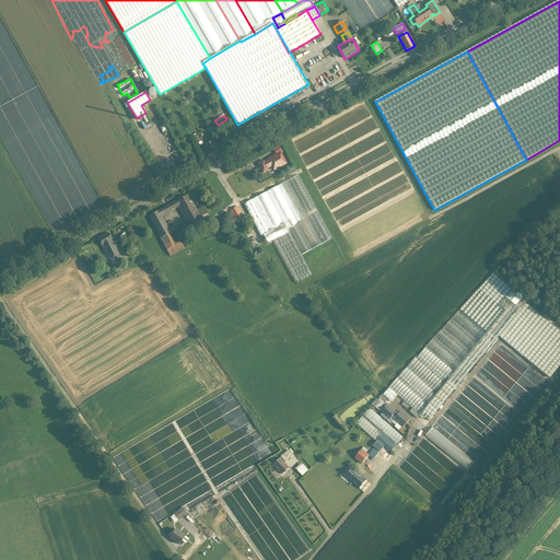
[(9,124),(0,128),(0,136),(7,148),(8,148),(6,142),(13,138),(14,139),(16,138),(9,124)]
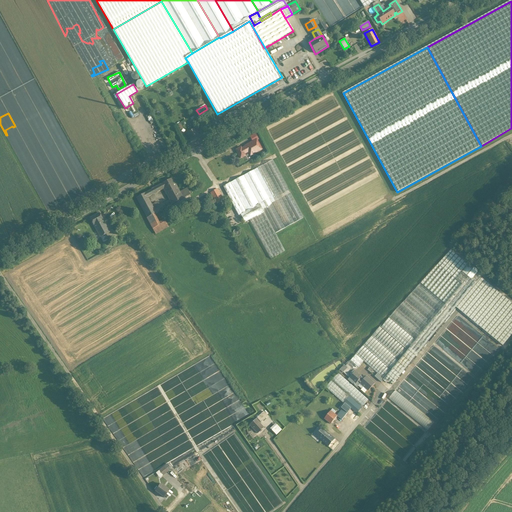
[(194,127),(187,131),(192,140),(199,135),(194,127)]
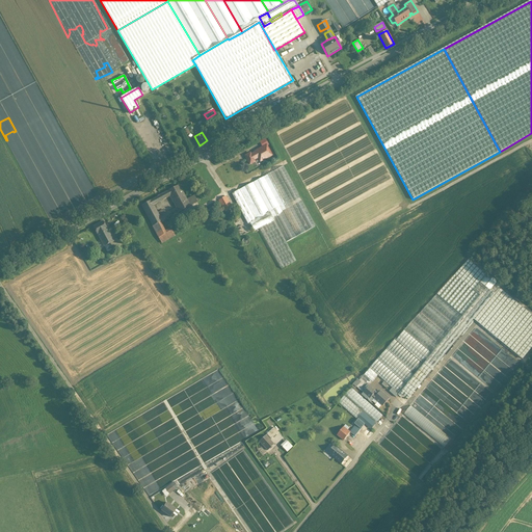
[(200,145),(197,147),(200,151),(212,143),(209,139),(207,140),(200,145)]
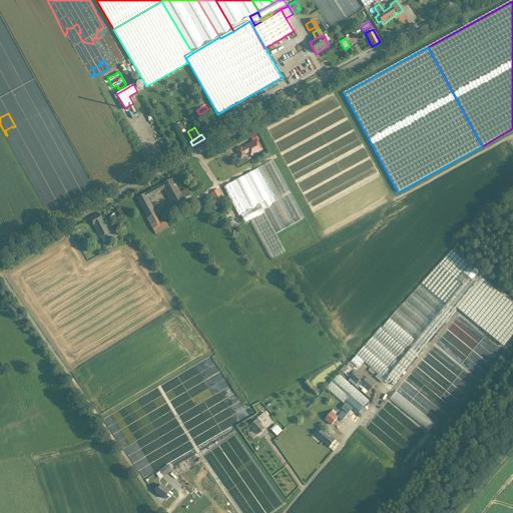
[(252,143),(257,140),(258,140),(254,135),(249,138),(252,143)]
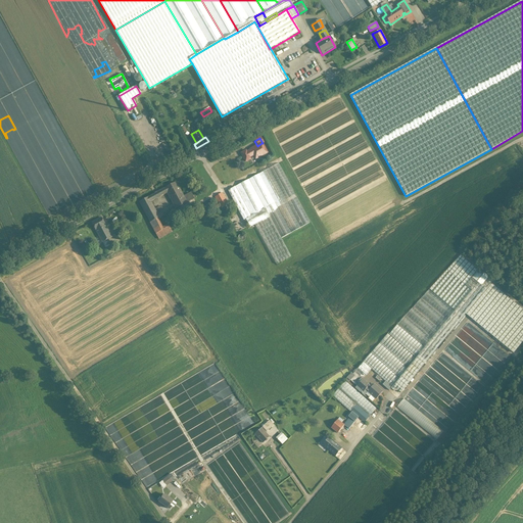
[(257,146),(250,149),(250,150),(246,152),(249,157),(253,155),(255,158),(267,153),(262,143),(257,146)]
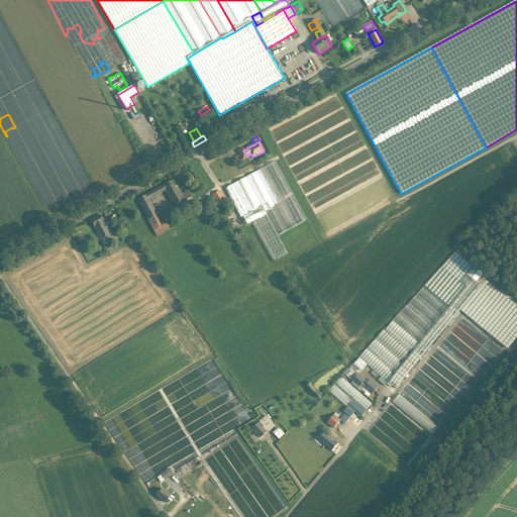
[(243,149),(238,151),(242,161),(247,158),(246,156),(243,150),(243,149)]
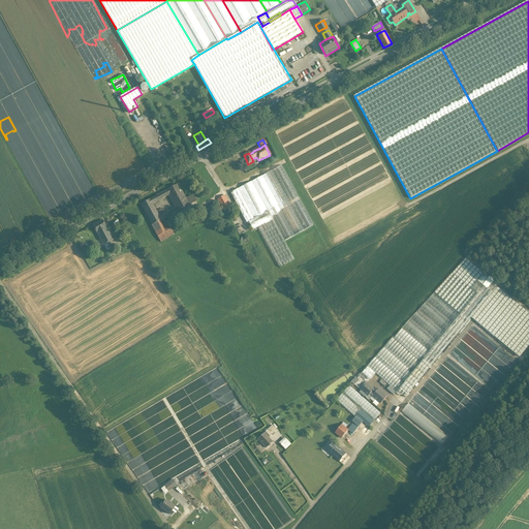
[(281,165),(238,189),(257,227),(280,268),(294,259),(284,241),(313,225),(281,165)]
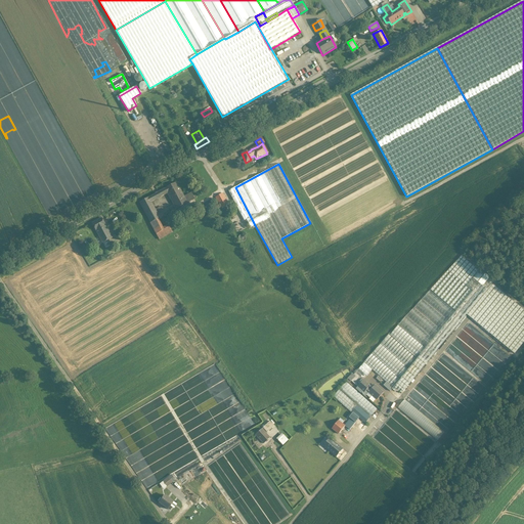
[(175,183),(158,192),(161,198),(168,193),(170,198),(180,192),(175,183)]
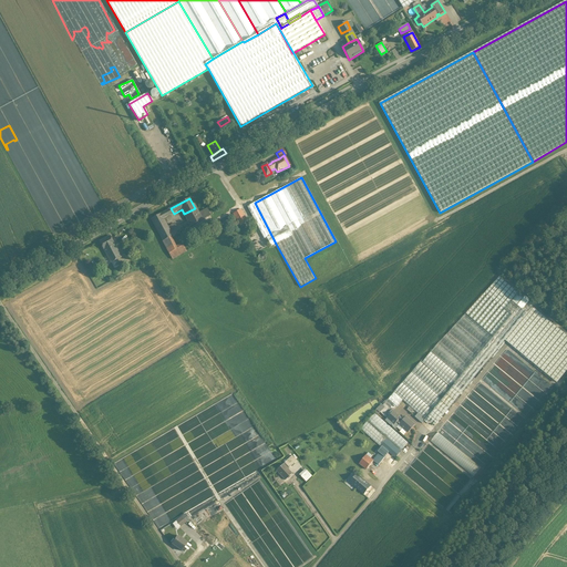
[(276,244),(255,203),(247,207),(265,239),(266,238),(271,247),(276,244)]
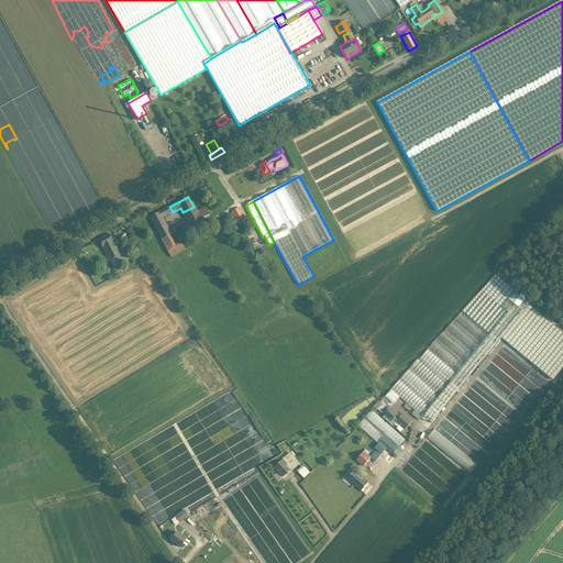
[(194,207),(183,212),(187,220),(189,224),(200,219),(197,211),(194,207)]
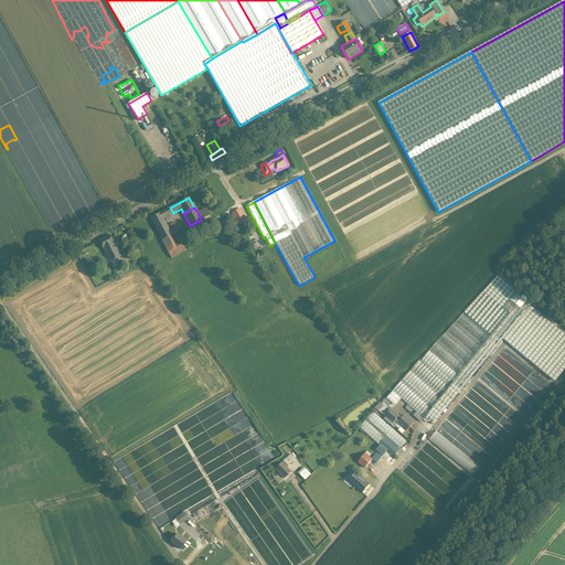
[(206,208),(198,212),(201,220),(210,214),(206,208)]
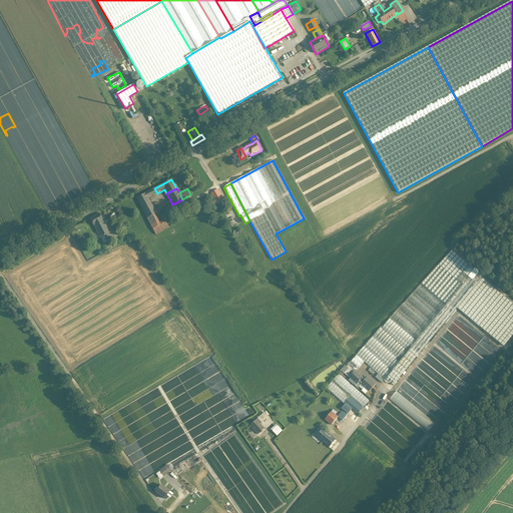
[(154,194),(151,190),(136,198),(147,218),(154,214),(162,210),(160,206),(153,209),(152,206),(147,198),(154,194)]
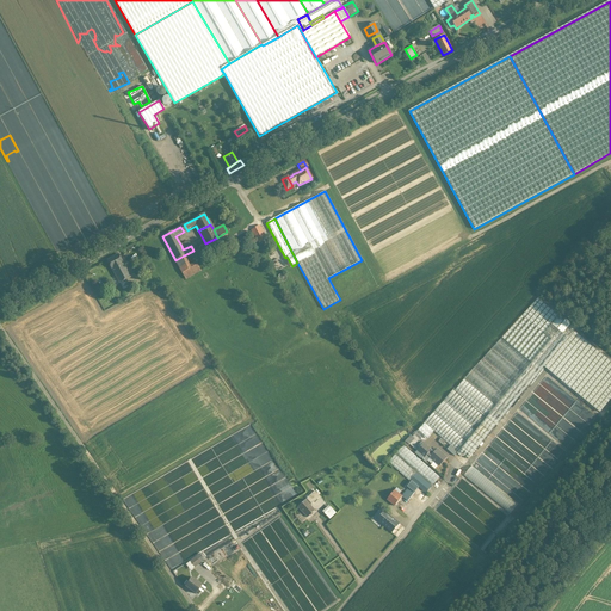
[(259,227),(252,230),(259,244),(266,239),(259,227)]
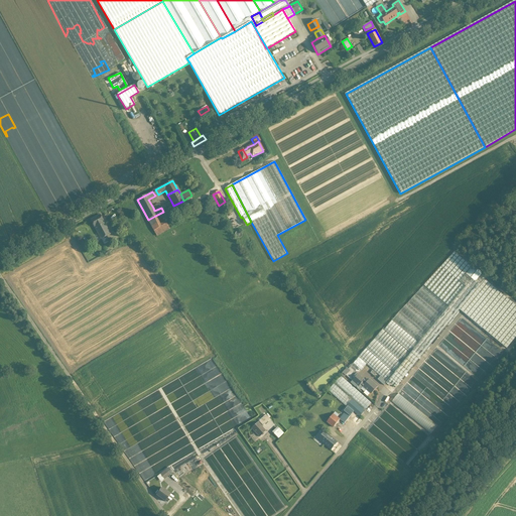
[(100,215),(91,220),(94,227),(104,222),(100,215)]
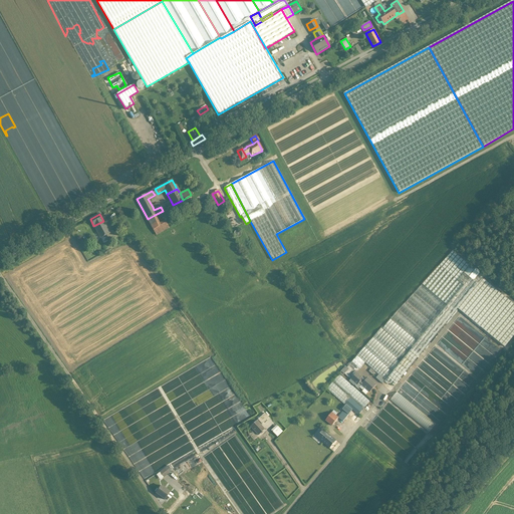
[(155,215),(148,219),(154,230),(161,226),(155,215)]
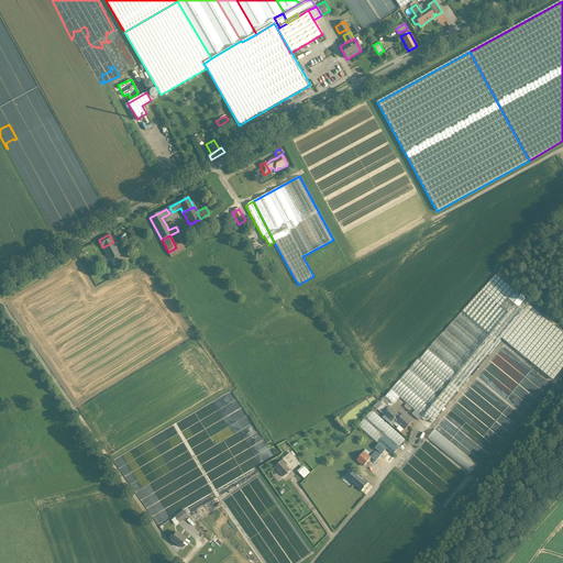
[(113,242),(102,247),(110,262),(116,258),(121,255),(113,242)]
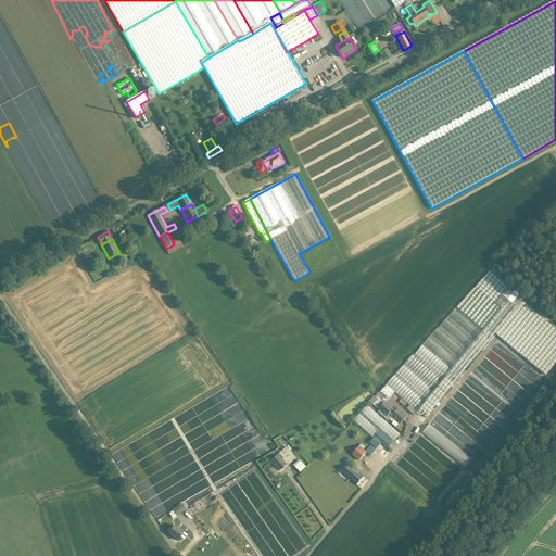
[(174,244),(166,249),(169,254),(184,245),(181,240),(174,244)]
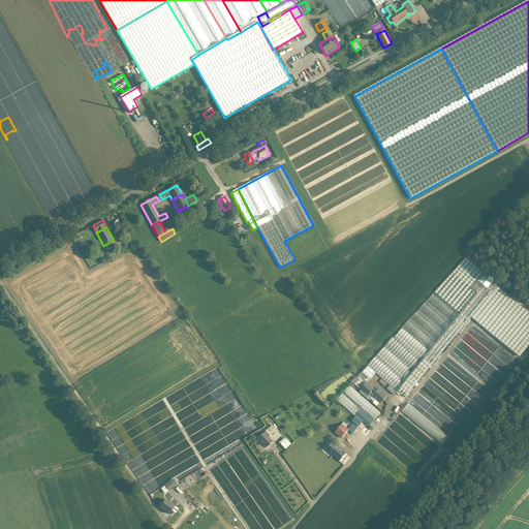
[(466,258),(435,292),(461,315),(477,294),(472,289),(478,281),(485,274),(466,258)]
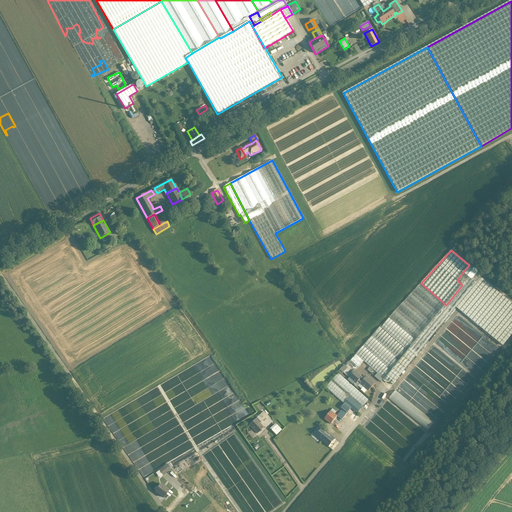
[(478,271),(469,264),(469,265),(463,272),(476,283),(481,277),(483,276),(478,272),(478,271)]
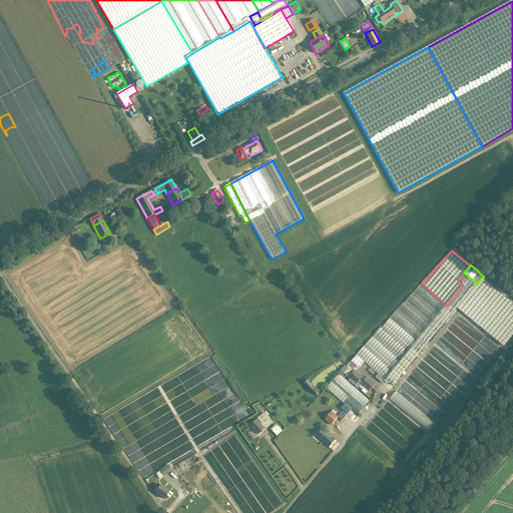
[(447,306),(425,332),(424,332),(417,341),(411,348),(419,354),(458,307),(477,284),(464,273),(458,281),(463,286),(447,306)]
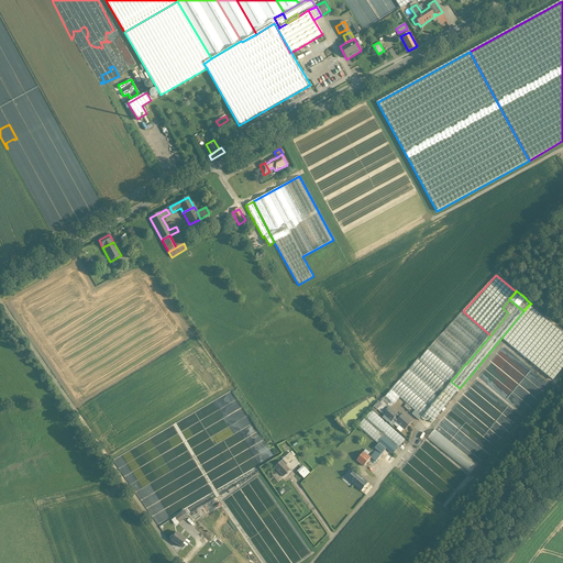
[(562,366),(562,332),(529,305),(523,311),(503,337),(553,378),(562,366)]
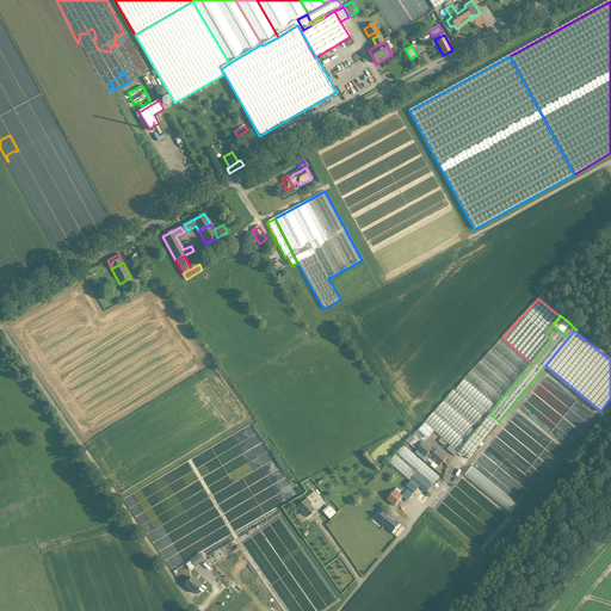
[(503,338),(474,369),(505,395),(506,395),(532,364),(503,338)]
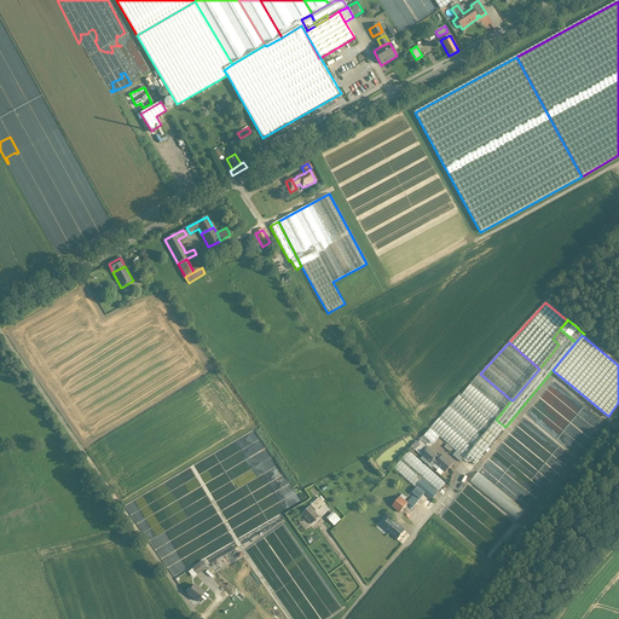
[(512,400),(480,374),(470,385),(503,411),(512,400)]
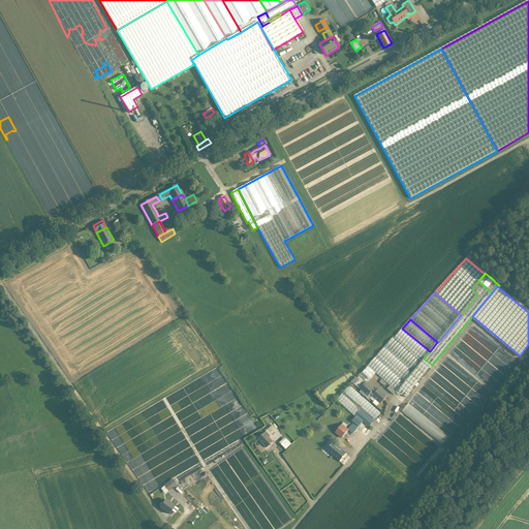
[(430,351),(402,329),(394,338),(421,362),(424,359),(430,351)]
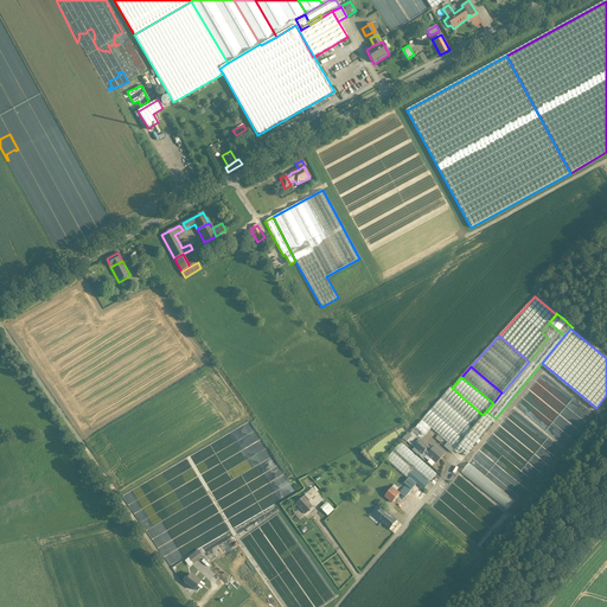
[(452,388),(451,387),(442,397),(472,427),(483,415),(452,388)]
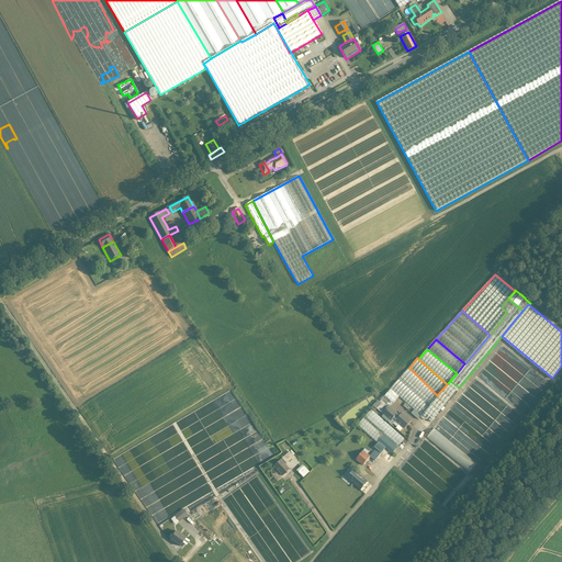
[(525,375),(507,364),(504,370),(503,370),(501,372),(504,374),(505,374),(515,381),(516,380),(518,381),(519,378),(521,379),(525,375)]
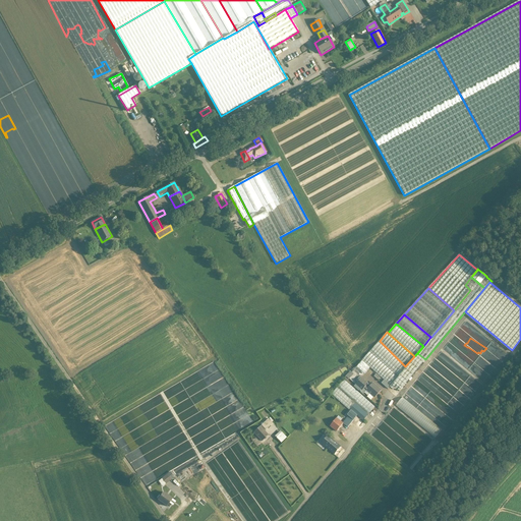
[(405,366),(380,341),(370,351),(399,377),(400,377),(400,375),(400,374),(406,367),(405,366)]
